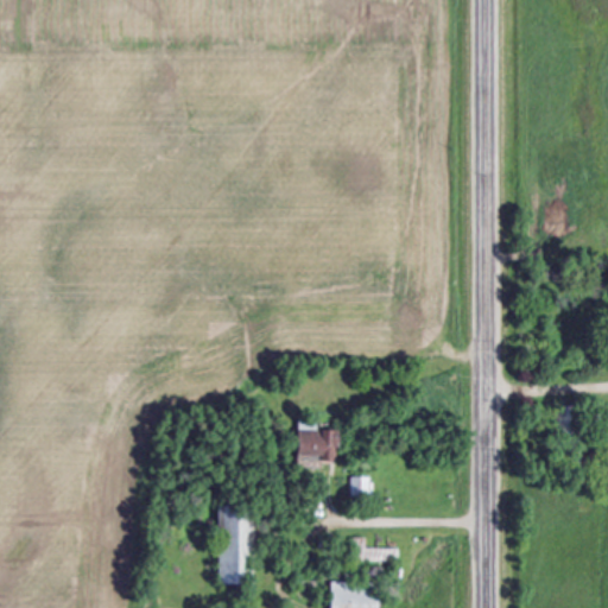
[(582,407),(561,406),(559,458),(572,458),(572,469),(580,469),(582,407)]
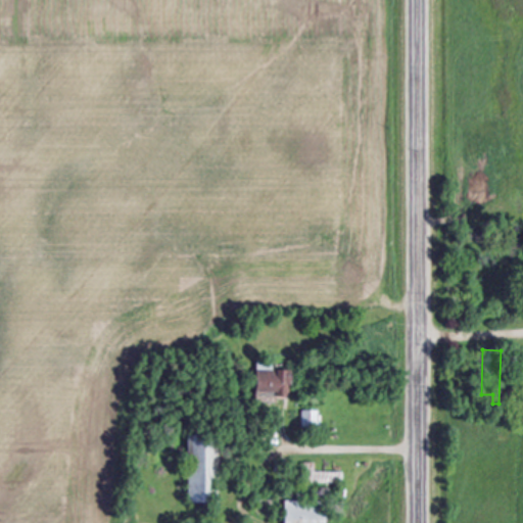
[(273,360),(257,360),(257,396),(289,396),(289,370),(273,369),(273,360)]
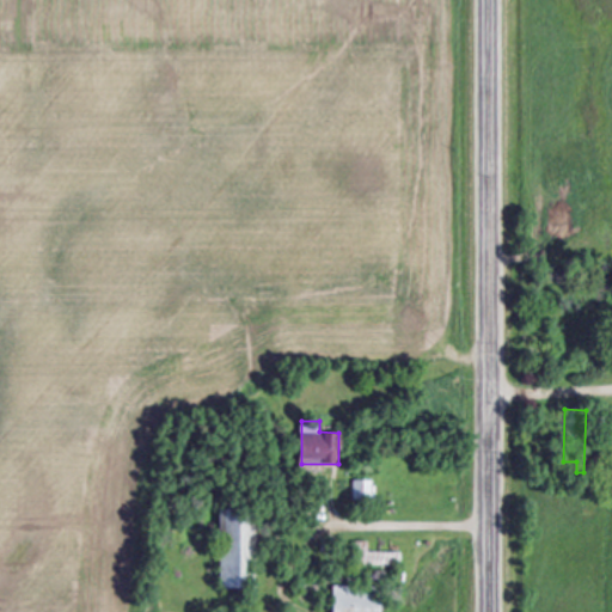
[(353,481),(353,500),(374,500),(374,481),(353,481)]
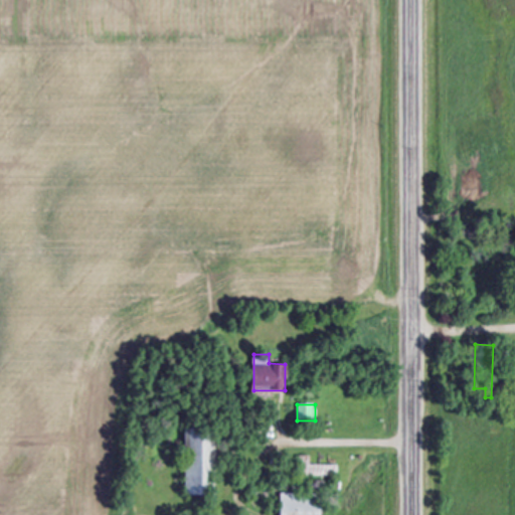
[(185,494),(215,495),(216,428),(186,428),(185,494)]
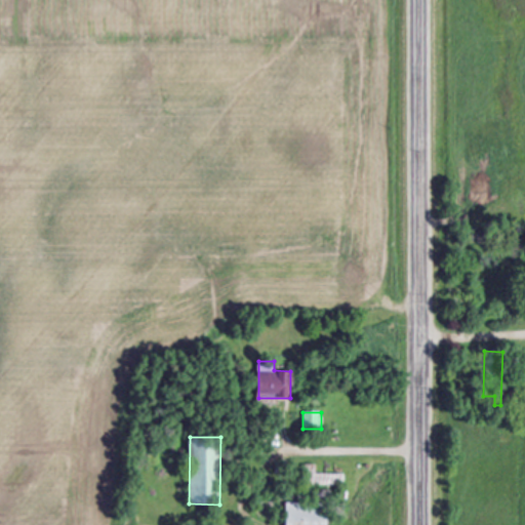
[(285,524),(327,524),(328,503),(286,502),(285,524)]
